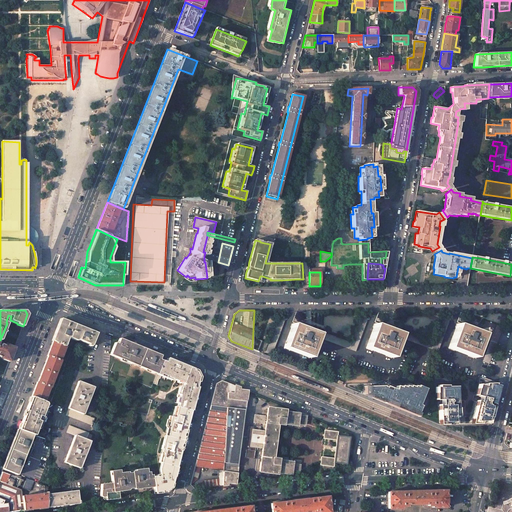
[(279,316),(266,352),(272,354),(285,319),(279,316)]
